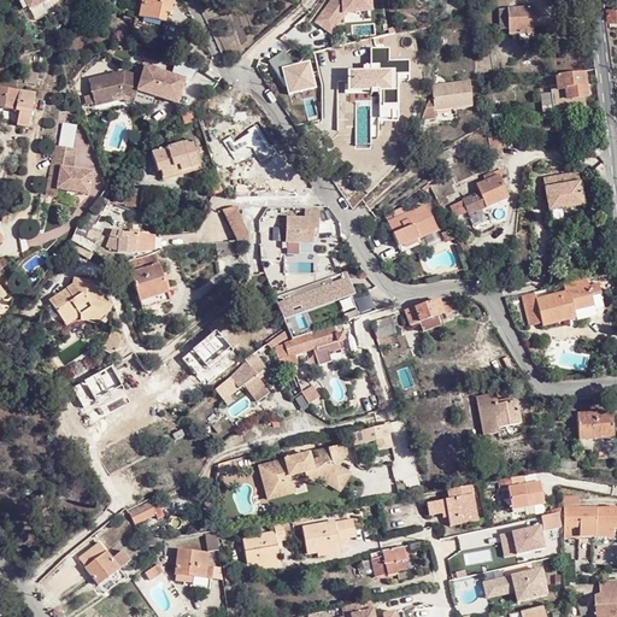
[(22,0),(28,10),(47,0),(22,0)]
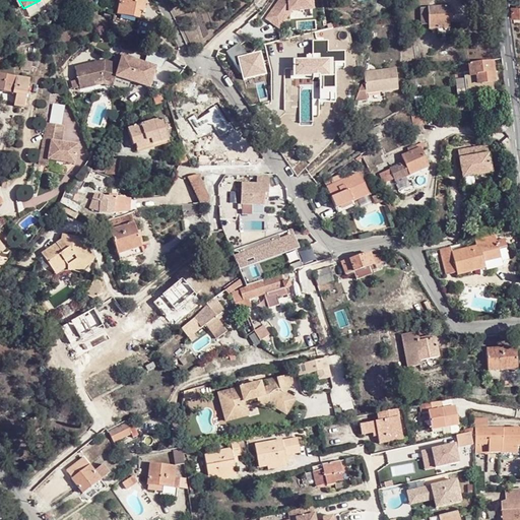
[(87,0),(77,0),(74,3),(81,11),(90,3),(87,0)]
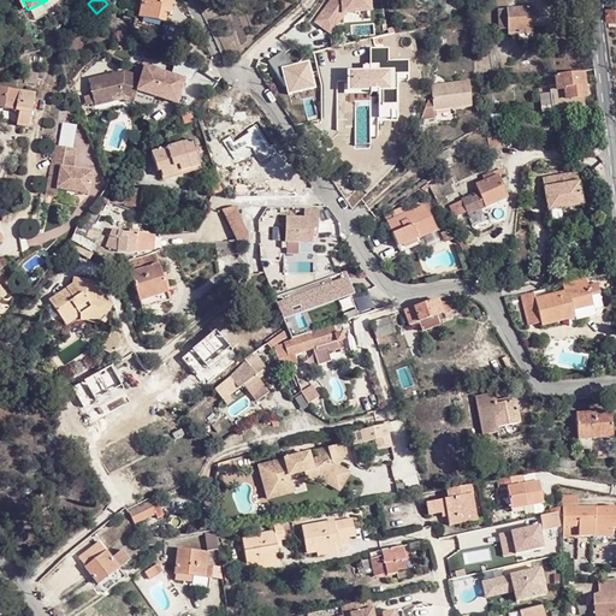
[(140,0),(135,27),(161,30),(165,13),(169,15),(170,0),(140,0)]
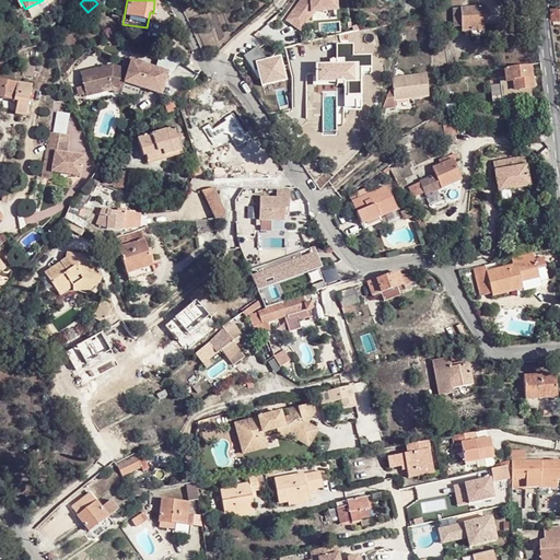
[(338,12),(336,0),(296,0),(282,22),(300,33),(314,13),(338,12)]
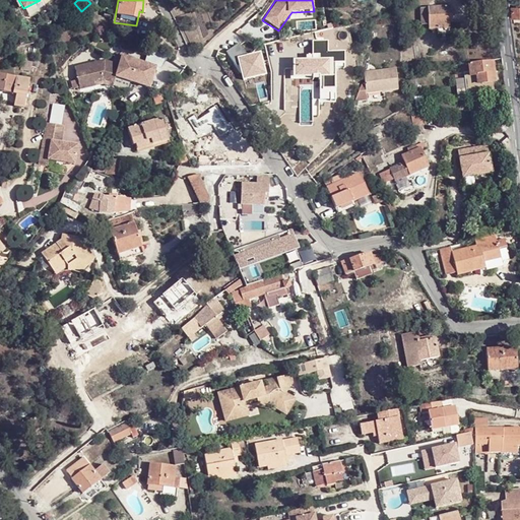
[(448,15),(451,15),(451,6),(419,8),(420,19),(420,25),(429,24),(429,28),(449,27),(448,21),(448,15)]
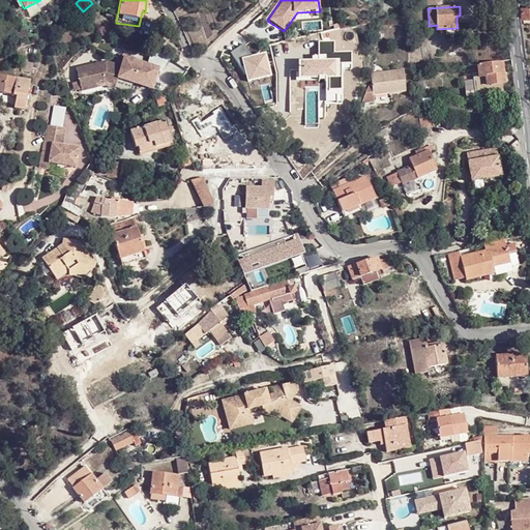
[(274,56),(277,69),(278,72),(289,69),(295,68),(306,65),(302,47),(274,53),(274,56)]
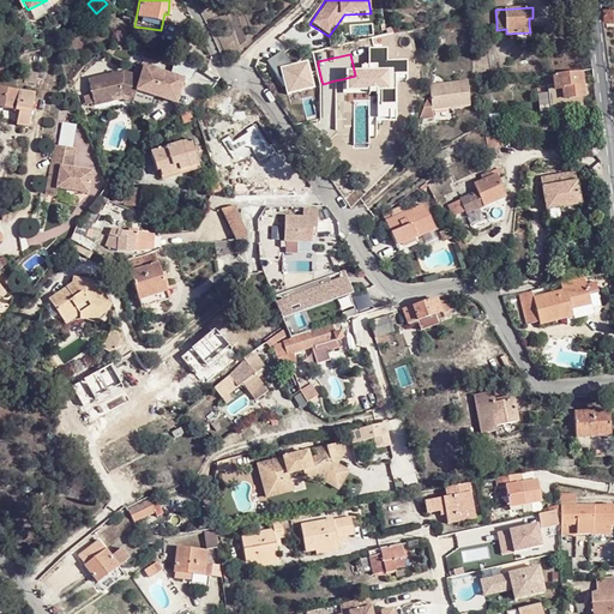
[(383,78),(371,80),(377,110),(401,107),(391,58),(379,59),(383,78)]
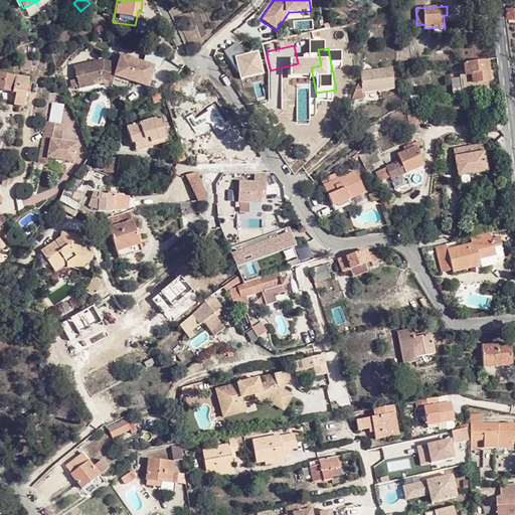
[(270,67),(267,54),(260,55),(263,69),(270,67)]
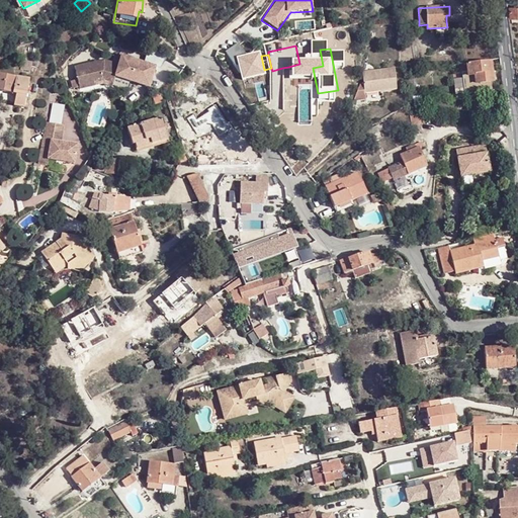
[(466,63),(467,72),(461,72),(464,94),(495,90),(491,60),(466,63)]
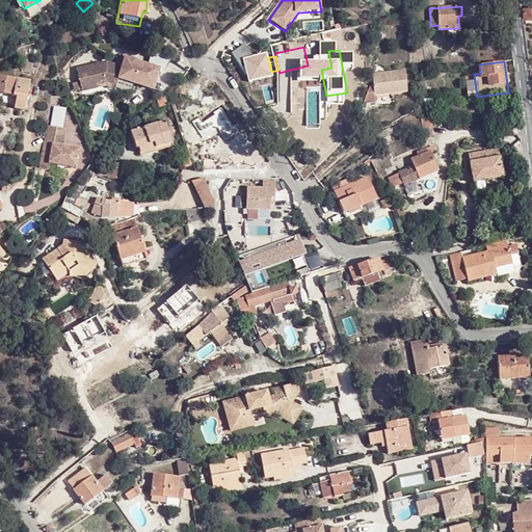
[(108,62),(78,70),(83,86),(120,83),(134,86),(137,73),(124,71),(124,65),(108,62)]
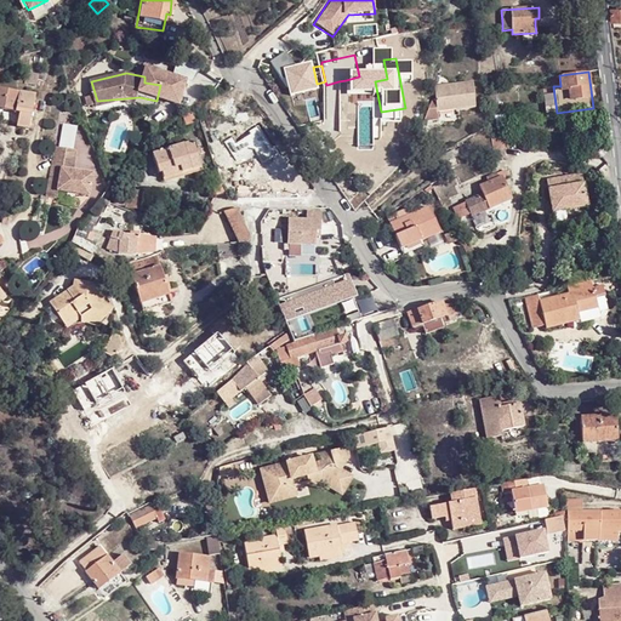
[(359,77),(346,80),(348,86),(349,92),(363,89),(359,77)]
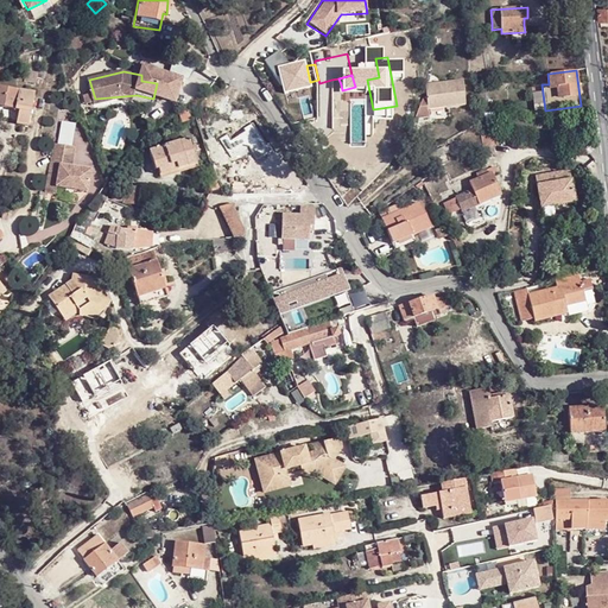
[(461,78),(417,86),(409,119),(428,116),(426,108),(464,103),(461,78)]
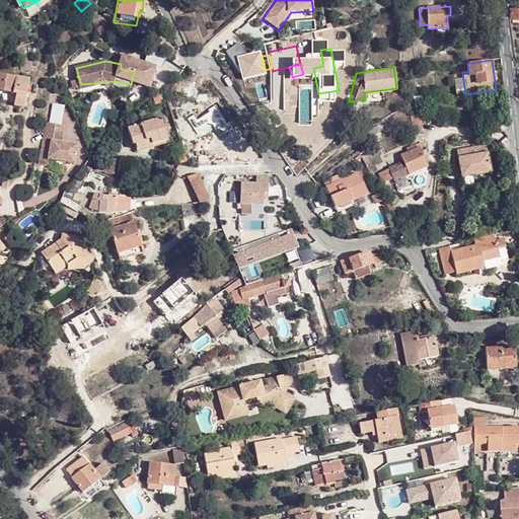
[(283,68),(273,71),(276,81),(286,79),(284,73),(283,68)]
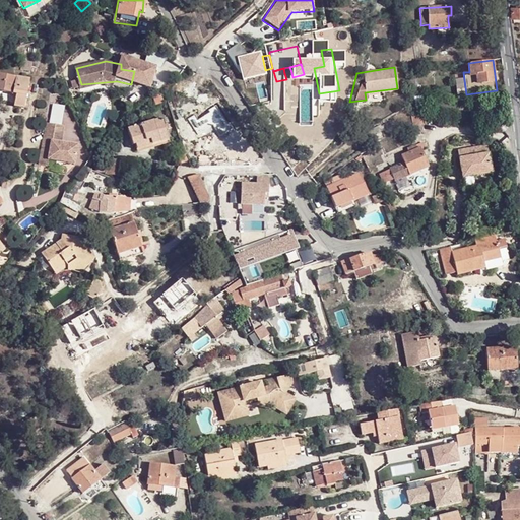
[(0,72),(0,88),(17,93),(15,104),(25,107),(31,79),(0,72)]
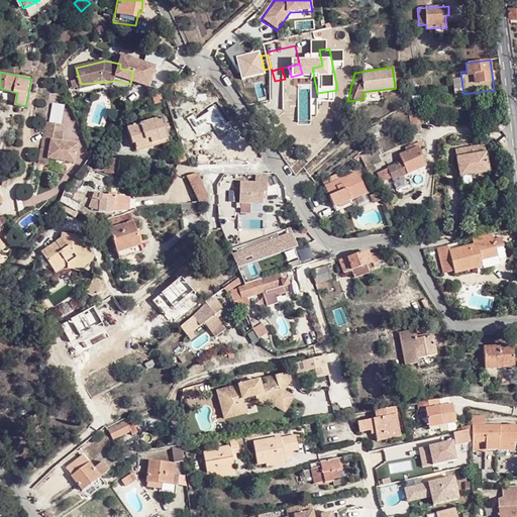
[(206,123),(216,123),(216,99),(202,99),(202,105),(180,105),(180,114),(192,114),(192,121),(189,121),(189,130),(206,129),(206,123)]
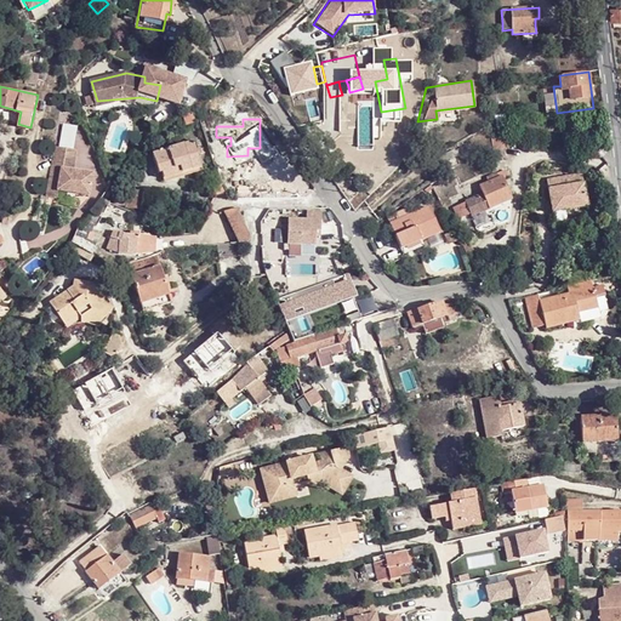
[(505,148),(502,137),(490,140),(491,151),(501,148),(505,148)]
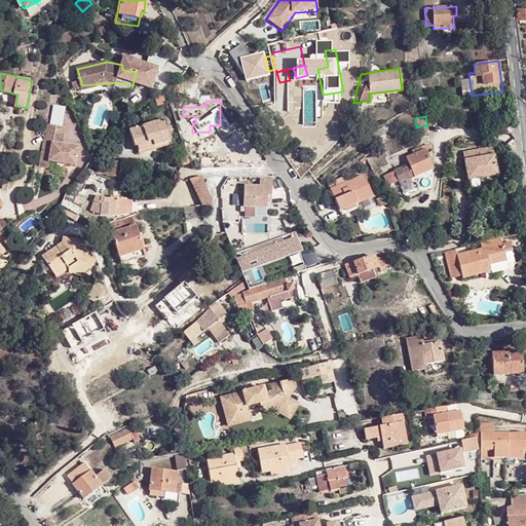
[(152,143),(154,148),(171,142),(162,119),(128,133),(135,149),(138,148),(152,143)]
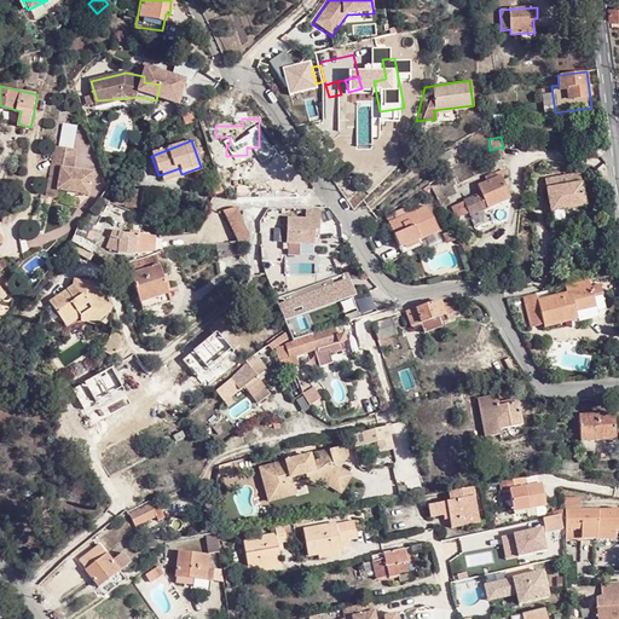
[(73,151),(51,149),(44,195),(56,197),(56,190),(87,195),(90,173),(70,171),(73,151)]
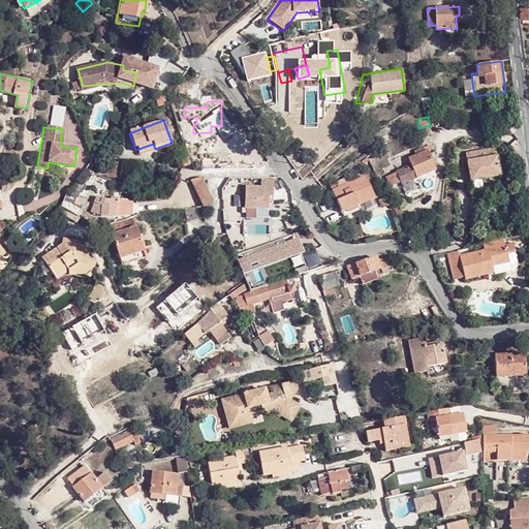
[(153,144),(138,149),(141,154),(155,149),(153,144)]
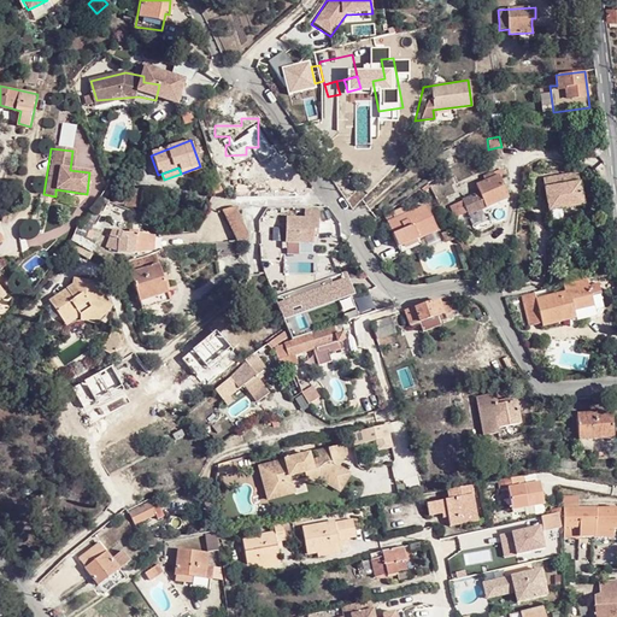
[(563,184),(582,182),(581,174),(562,176),(563,184)]
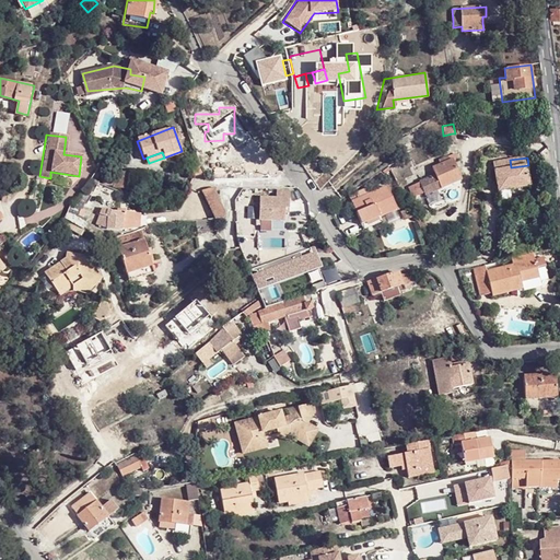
[(462,181),(453,163),(452,160),(448,162),(431,170),(434,177),(419,184),(426,197),(462,181)]
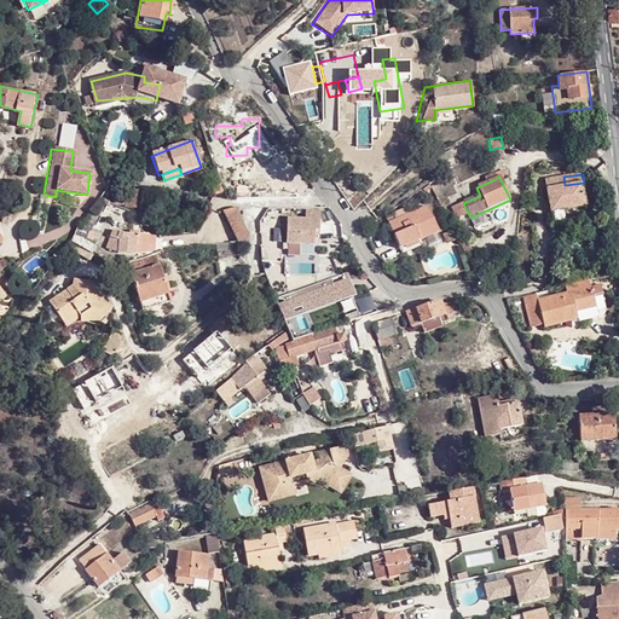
[(565,185),(563,177),(548,179),(551,212),(586,207),(584,183),(565,185)]
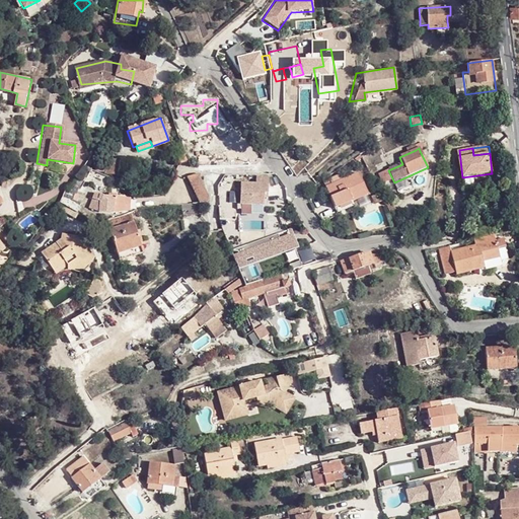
[(190,161),(186,153),(174,154),(175,163),(190,161)]
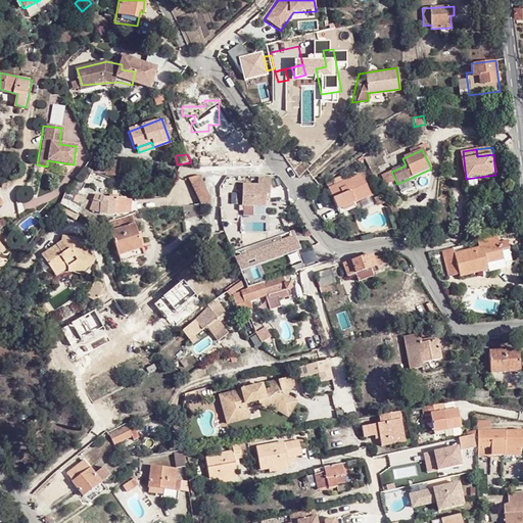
[(79,191),(92,173),(84,168),(84,169),(83,170),(85,173),(79,181),(77,179),(67,192),(65,190),(59,203),(72,210),(76,205),(68,199),(73,194),(74,194),(78,189),(79,191)]
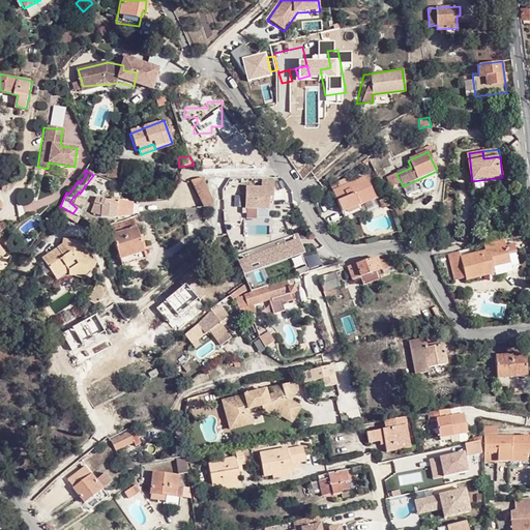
[(341,213),(359,205),(375,199),(365,177),(334,190),(339,201),(336,202),(341,213)]
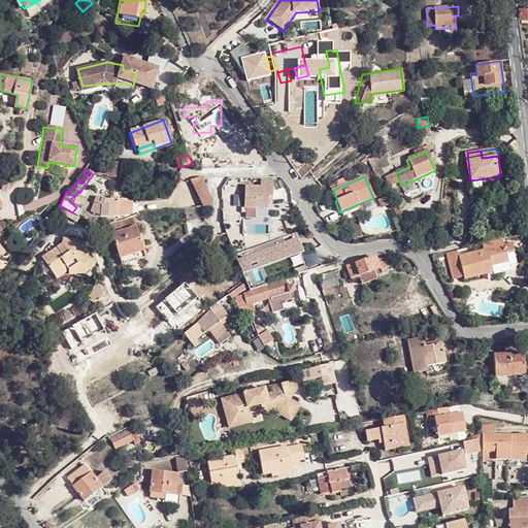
[(203,180),(202,177),(196,177),(191,180),(198,195),(202,206),(210,206),(212,202),(203,180)]
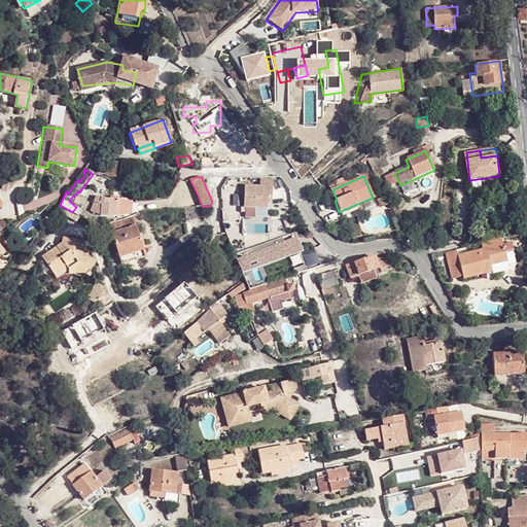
[(245,208),(268,208),(268,201),(268,197),(272,197),(272,179),(259,179),(259,186),(245,186),(245,208)]
